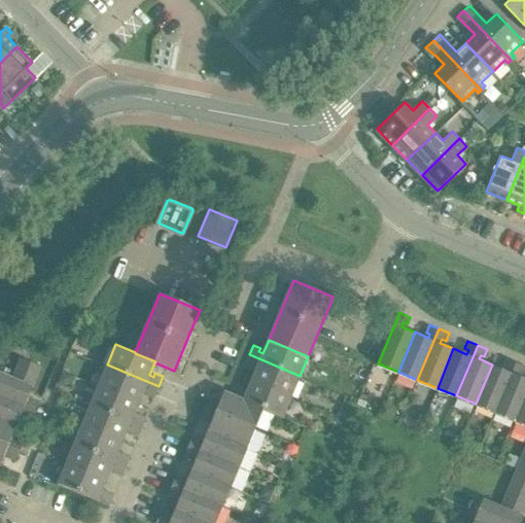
[(291,395),(300,376),(249,354),(245,364),(252,368),(254,363),(257,365),(252,379),(291,395)]
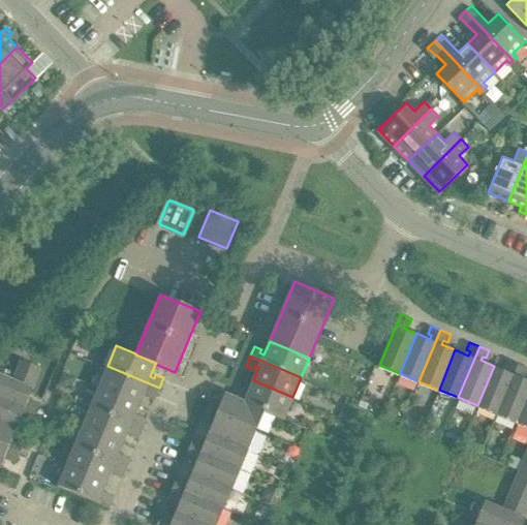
[(28,400),(41,367),(22,358),(13,377),(0,372),(0,396),(36,411),(40,401),(33,398),(31,402),(28,400)]
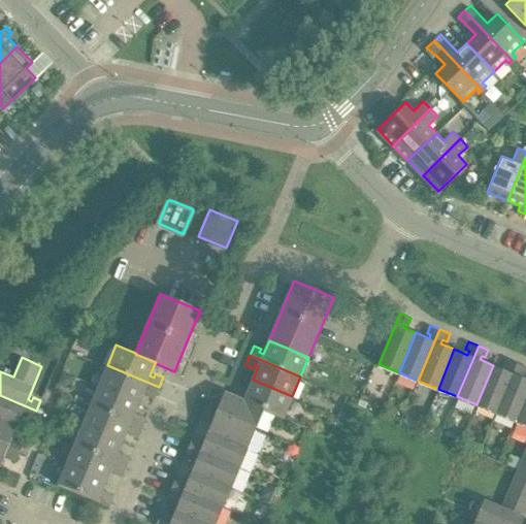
[(496,413),(518,362),(507,358),(504,365),(508,366),(506,370),(493,365),(477,404),(496,413)]
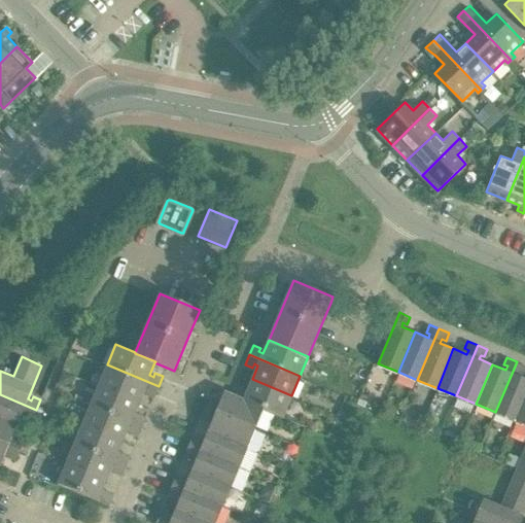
[(515,420),(524,395),(524,377),(518,375),(519,371),(523,373),(524,371),(524,364),(517,361),(495,412),(515,420)]
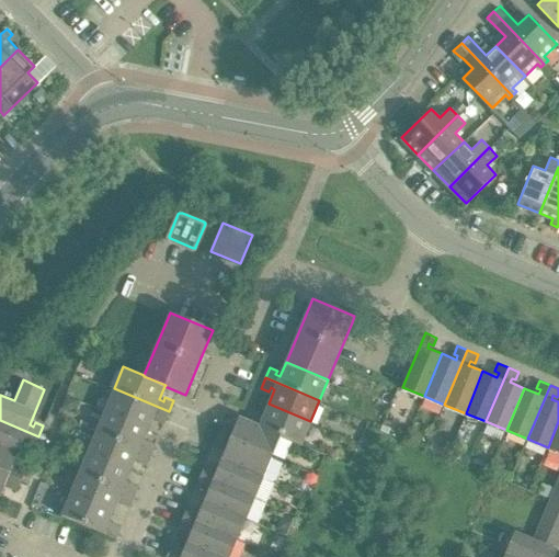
[(169,411),(114,388),(105,409),(148,427),(153,412),(158,415),(156,418),(164,421),(169,411)]
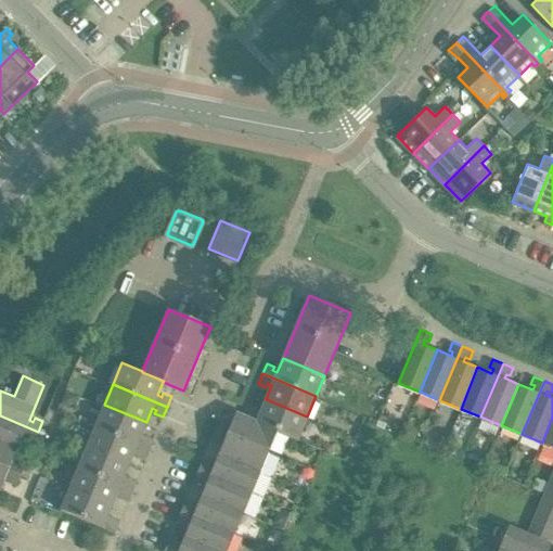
[(307,417),(266,399),(260,413),(256,411),(257,407),(249,404),(245,414),(236,410),(236,411),(279,428),(278,430),(298,437),(307,417)]
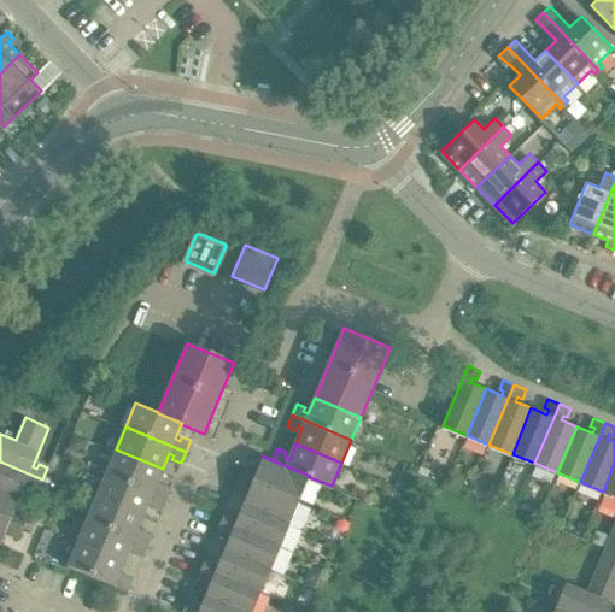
[(156,484),(163,469),(116,449),(107,472),(167,496),(171,486),(163,482),(160,487),(156,484)]
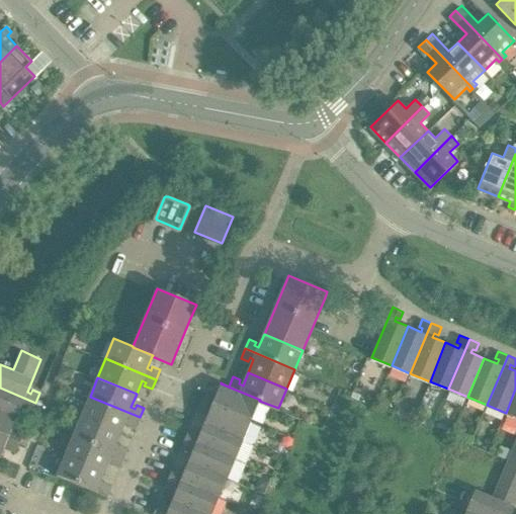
[(252,419),(259,401),(260,400),(221,383),(216,397),(211,396),(212,392),(205,389),(201,399),(252,419)]
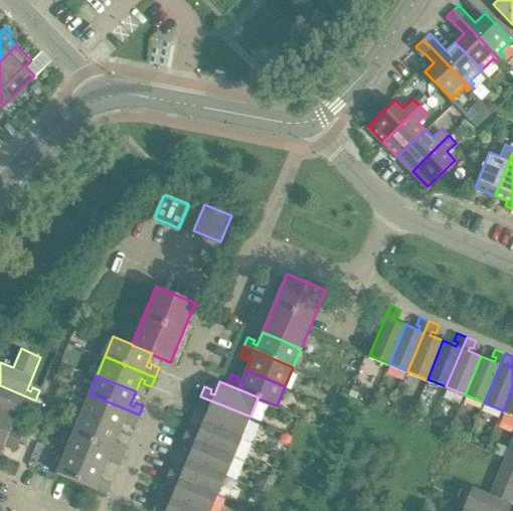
[(35,400),(0,385),(0,407),(16,414),(22,401),(25,403),(24,406),(31,409),(35,400)]
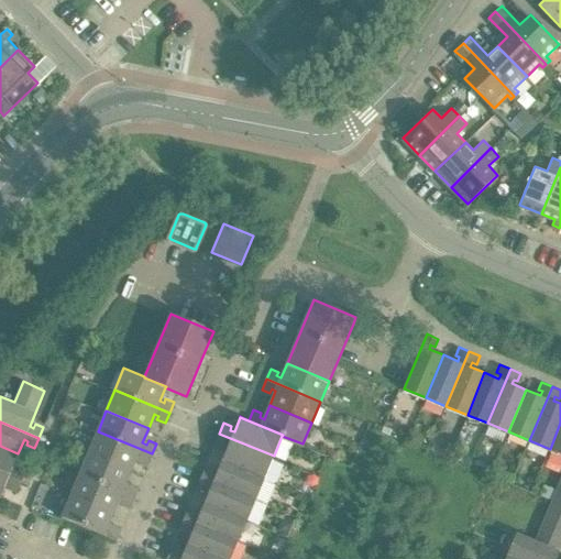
[(560,423),(550,449),(560,453),(560,423)]
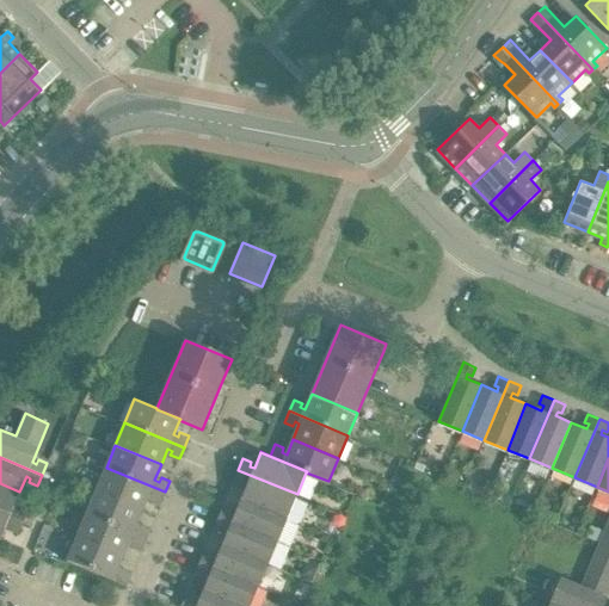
[(165,492),(106,468),(97,490),(142,509),(149,494),(153,495),(152,500),(160,504),(165,492)]
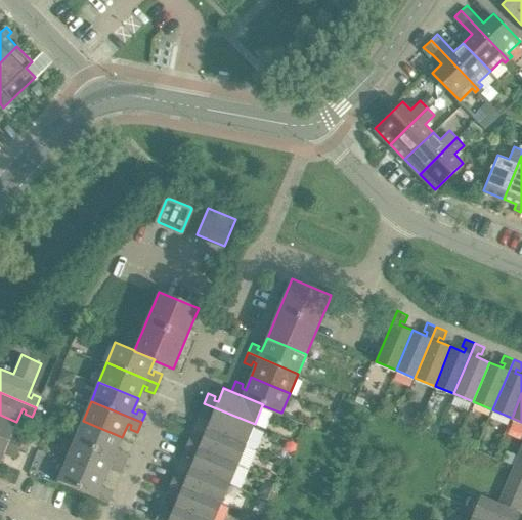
[(255,424),(204,403),(200,413),(207,416),(209,413),(213,414),(207,427),(247,443),(255,424)]
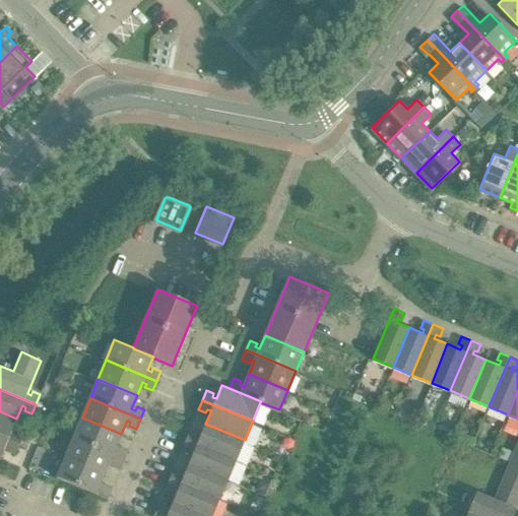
[(11,432),(16,418),(0,411),(0,434),(20,442),(24,433),(16,430),(15,434),(11,432)]
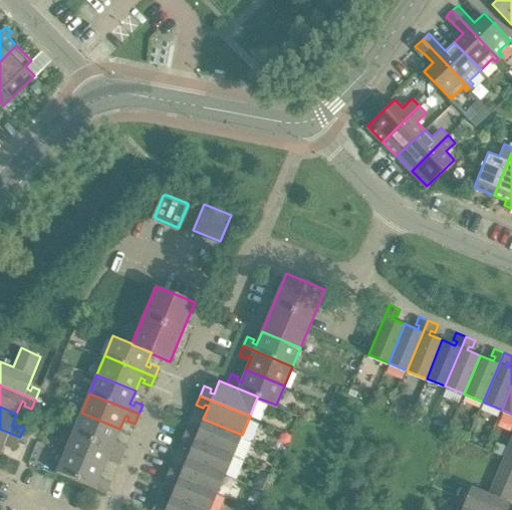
[(119,429),(81,413),(73,432),(122,452),(126,443),(119,440),(117,443),(114,442),(119,429)]
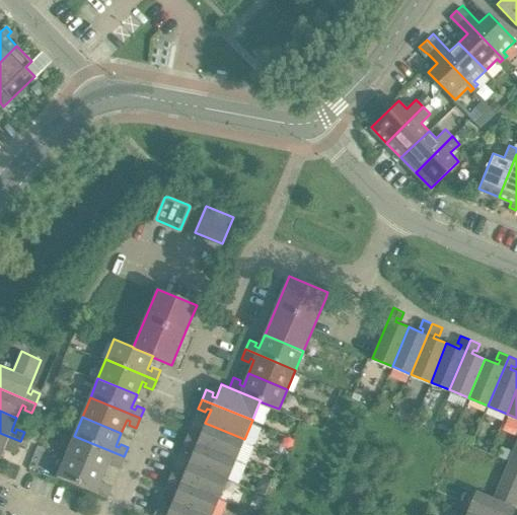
[(236,458),(244,439),(205,423),(200,436),(196,435),(198,431),(190,428),(186,437),(236,458)]
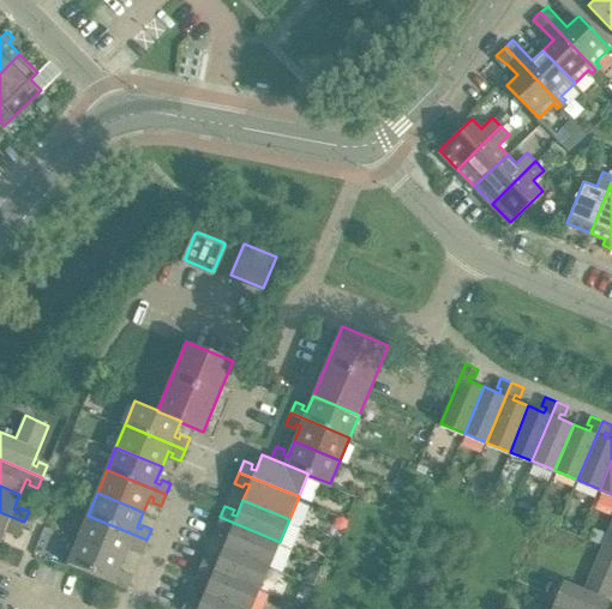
[(0,512),(0,540),(0,541),(7,524),(12,525),(10,530),(19,534),(24,522),(0,512)]
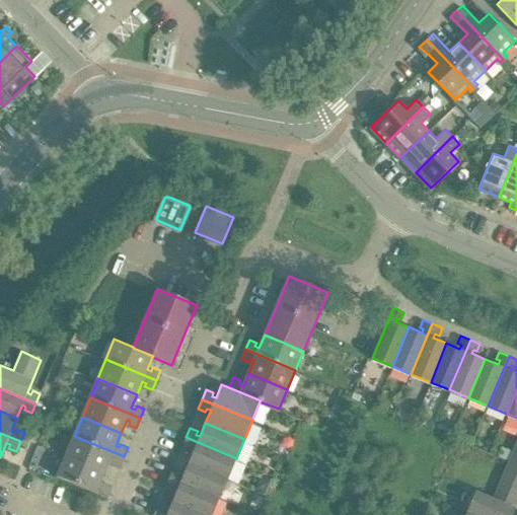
[(124,456),(74,436),(66,454),(104,470),(111,457),(114,459),(113,463),(120,466),(124,456)]
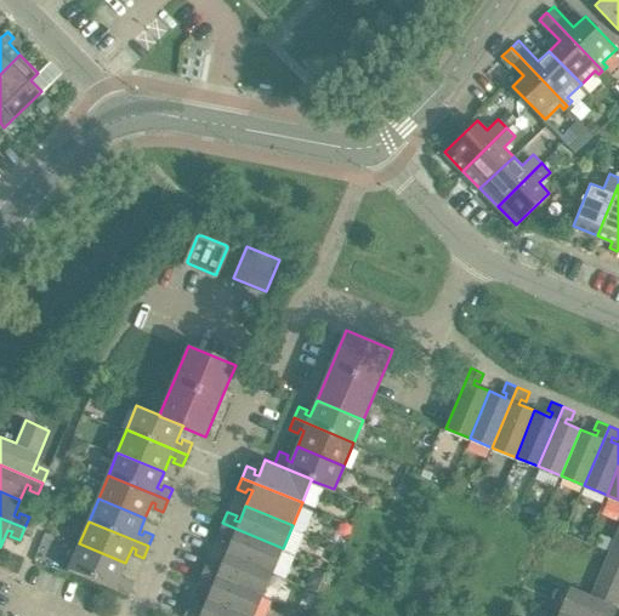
[(273,571),(283,548),(222,523),(217,535),(227,539),(228,534),(233,536),(227,552),(273,571)]
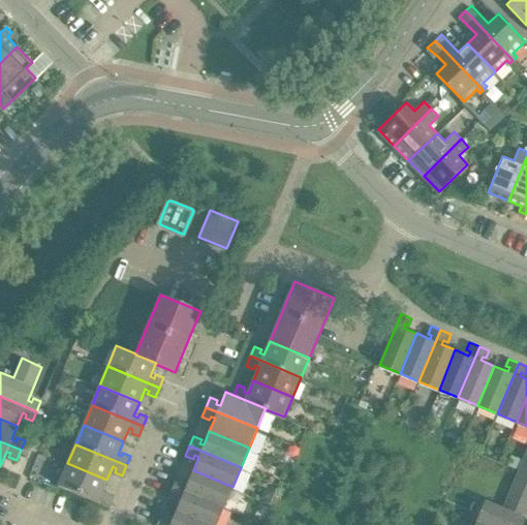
[(101,493),(106,480),(67,463),(59,484),(110,505),(115,494),(106,491),(105,495),(101,493)]
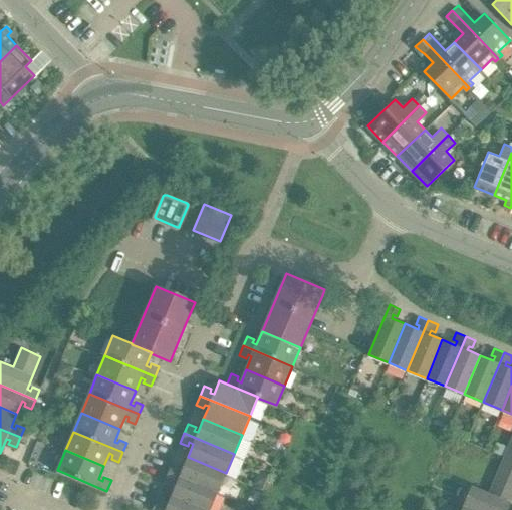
[(510,501),(511,498),(511,458),(505,456),(489,492),(510,501)]
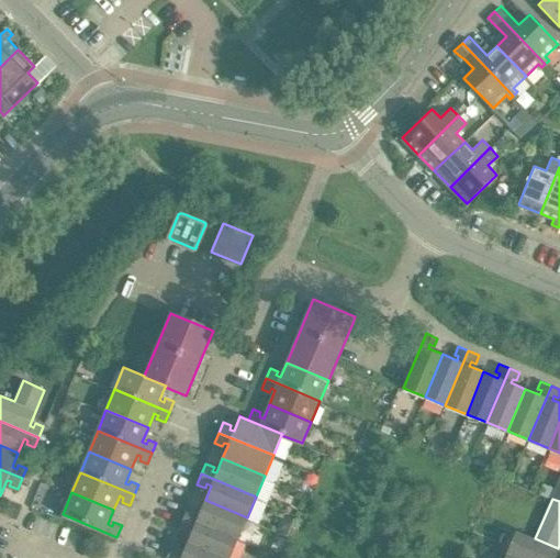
[(238,538),(247,517),(205,500),(199,514),(194,512),(197,509),(189,504),(185,515),(238,538)]
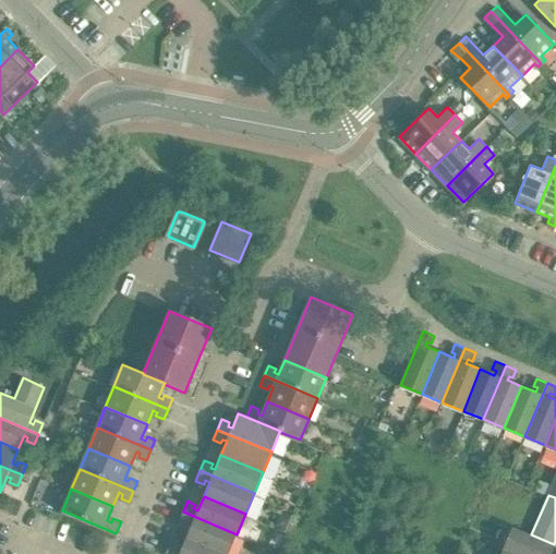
[(227,553),(228,553),(237,534),(183,512),(179,522),(186,526),(189,521),(192,524),(186,537),(227,553)]
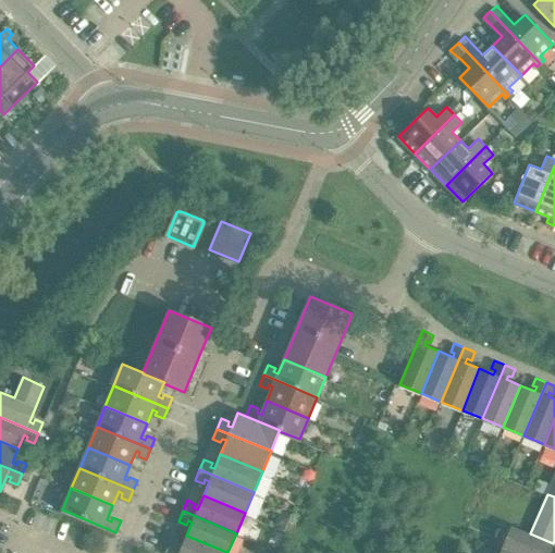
[(549,552),(553,543),(530,533),(512,526),(502,548),(515,552),(549,552)]
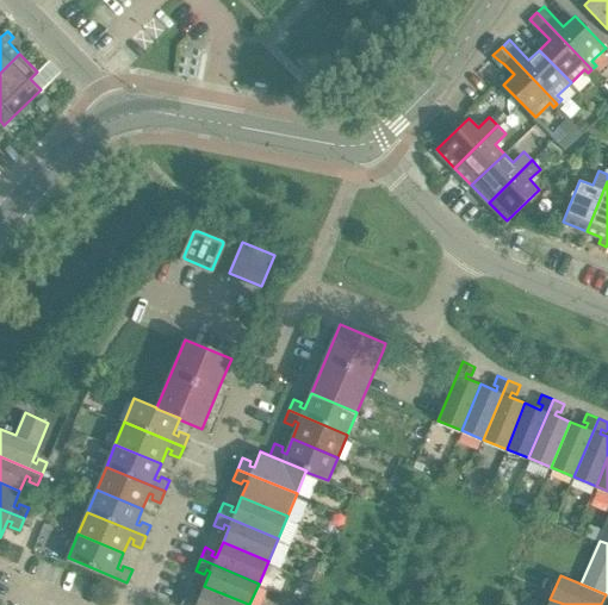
[(181,604),(248,604),(204,586),(198,602),(193,600),(194,596),(186,592),(181,604)]
